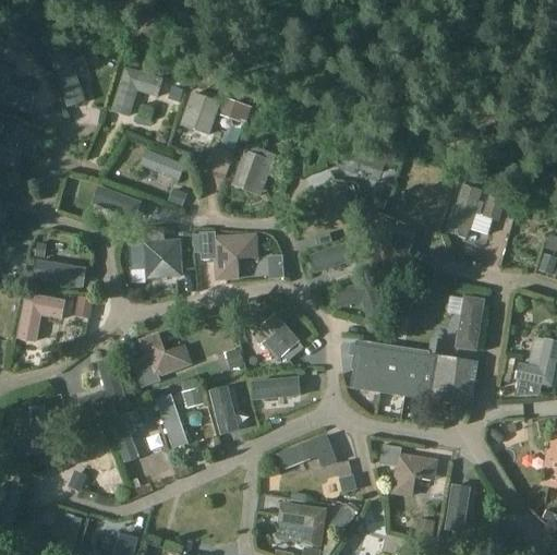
[(46,37),(40,39),(47,56),(58,50),(55,41),(46,37)]
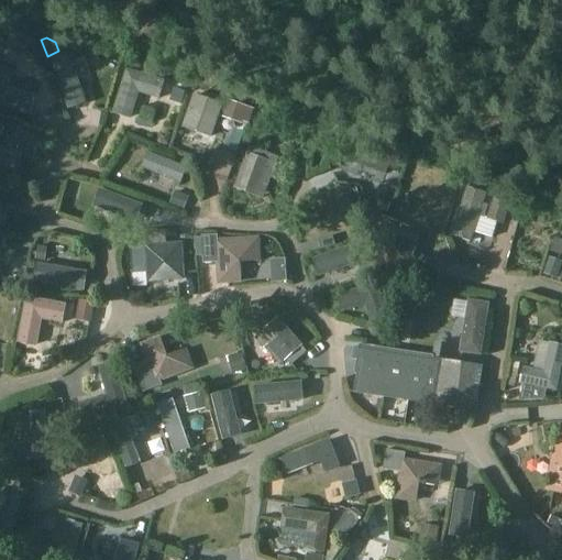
[(0,102),(29,112),(34,94),(8,86),(13,68),(0,64),(0,102)]
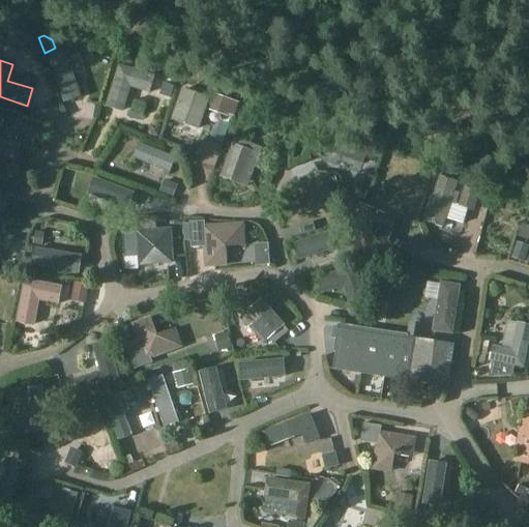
[(120,62),(108,101),(123,106),(129,83),(149,88),(153,72),(120,62)]
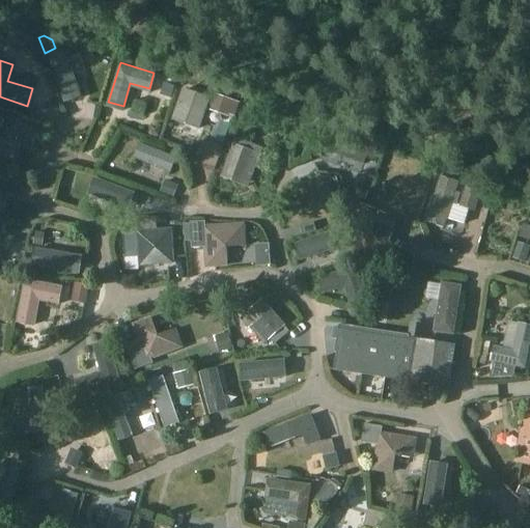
[(165,78),(160,94),(171,98),(176,81),(165,78)]
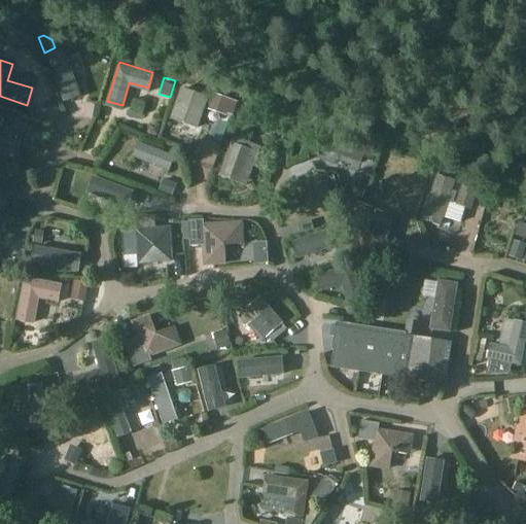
[(183,81),(171,116),(199,126),(210,91),(183,81)]
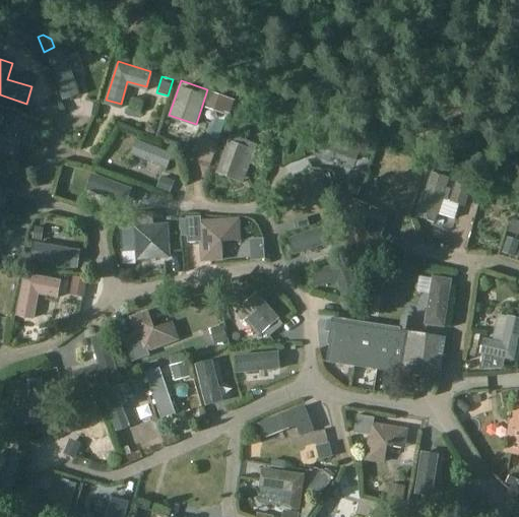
[(210,90),(205,107),(225,114),(225,111),(231,113),(236,99),(210,90)]
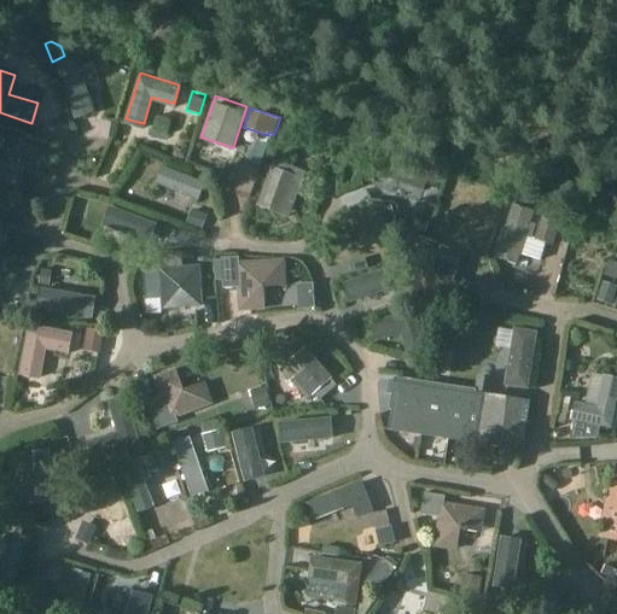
[(285,124),(278,142),(296,150),(303,130),(285,124)]
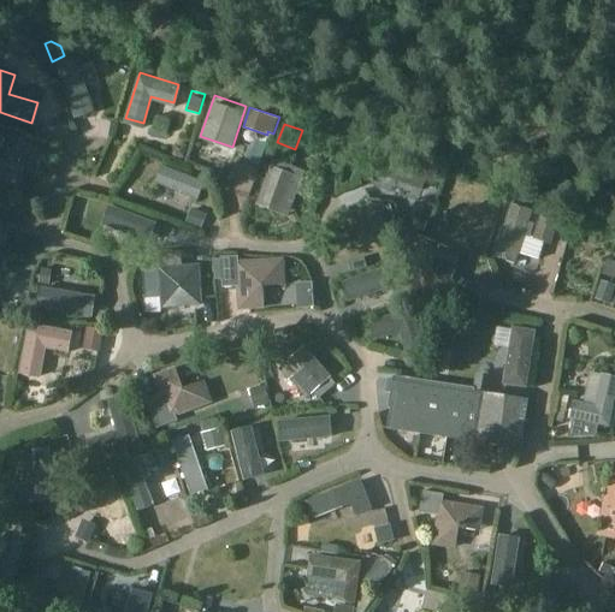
[(0,158),(6,135),(0,132),(0,180),(19,185),(24,165),(0,159),(0,158)]
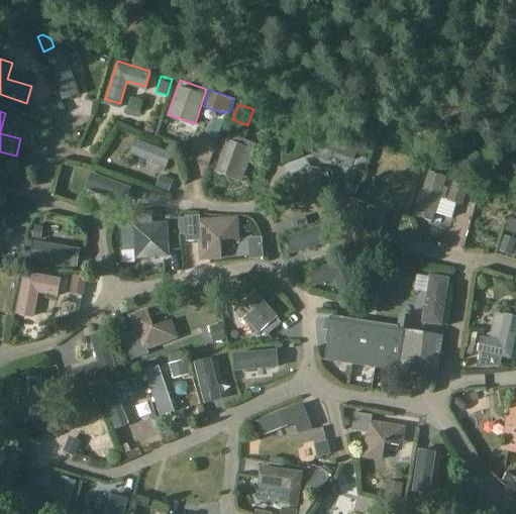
[(240,167),(245,169),(255,141),(229,131),(215,170),(236,177),(240,167)]
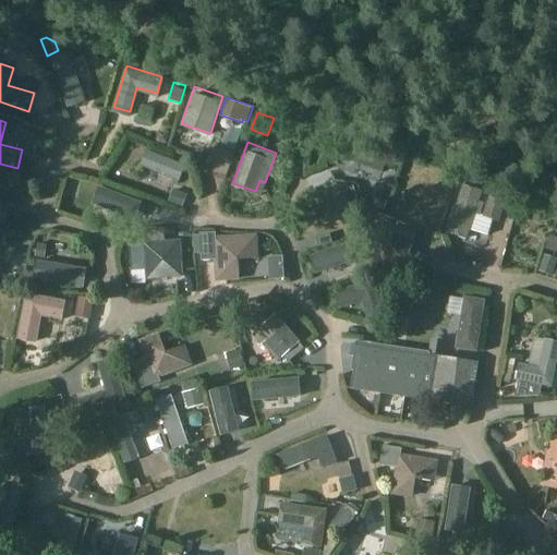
[(334,207),(336,215),(353,208),(344,181),(312,192),(318,213),(319,213),(334,207)]
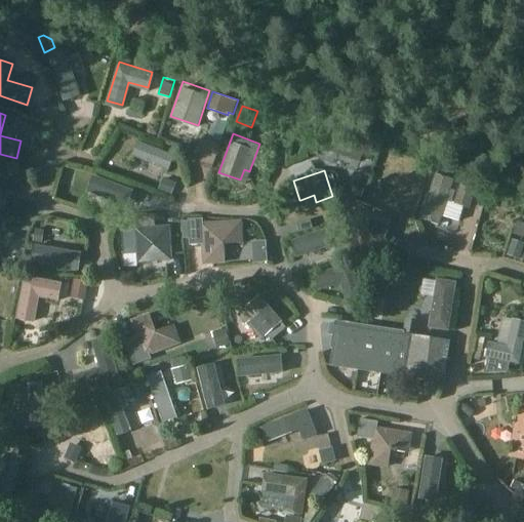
[(437,172),(422,216),(439,222),(447,198),(450,199),(454,188),(450,187),(453,177),(437,172)]
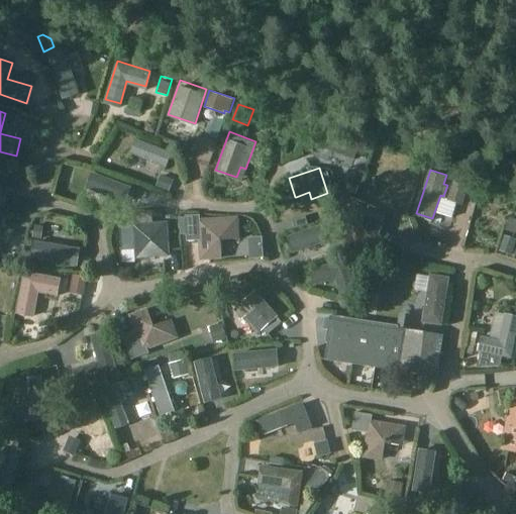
[(162,174),(157,186),(169,191),(174,179),(162,174)]
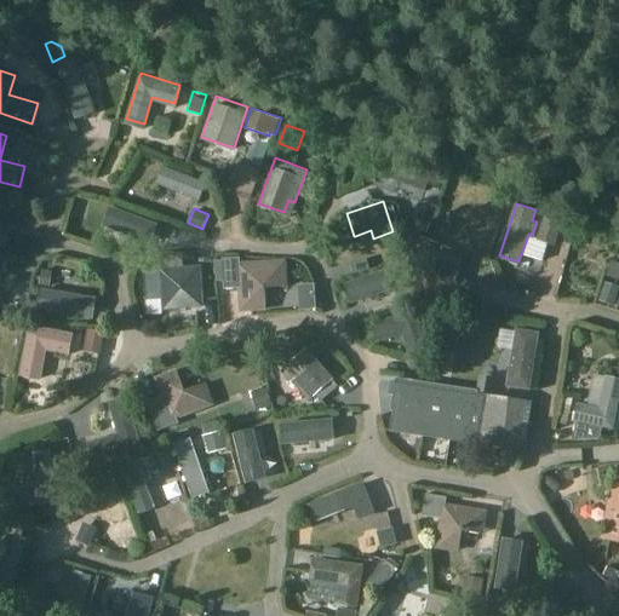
[(545,214),(538,237),(555,242),(562,220),(545,214)]
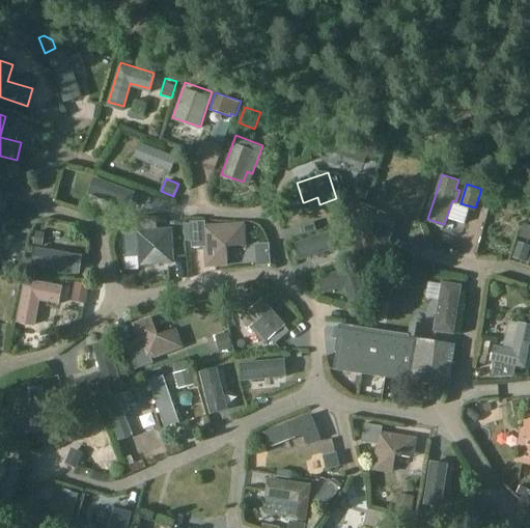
[(87,204),(124,219),(132,200),(95,186),(87,204)]
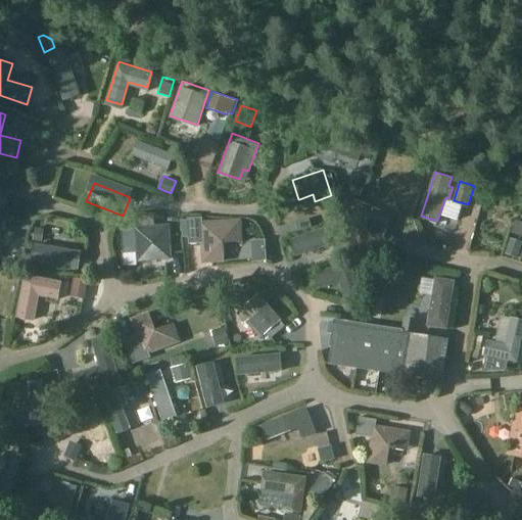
[(154,215),(142,216),(142,226),(155,225),(154,215)]
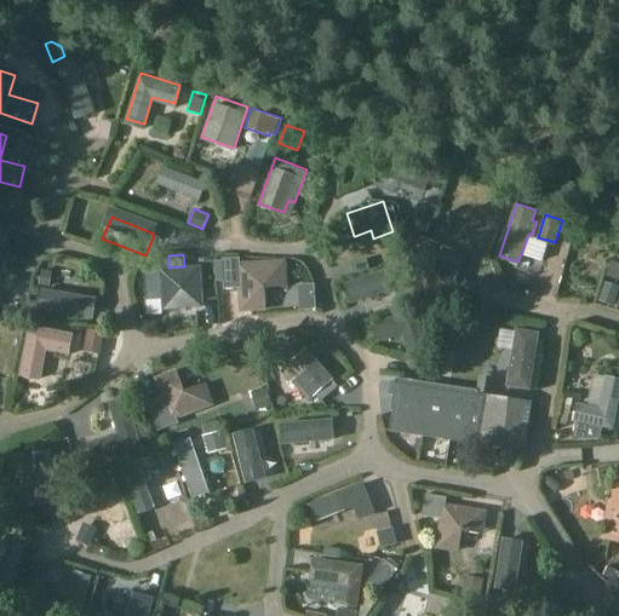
[(239,255),(223,257),(224,287),(240,286),(241,310),(264,310),(263,285),(285,283),(284,259),(239,262),(239,255)]
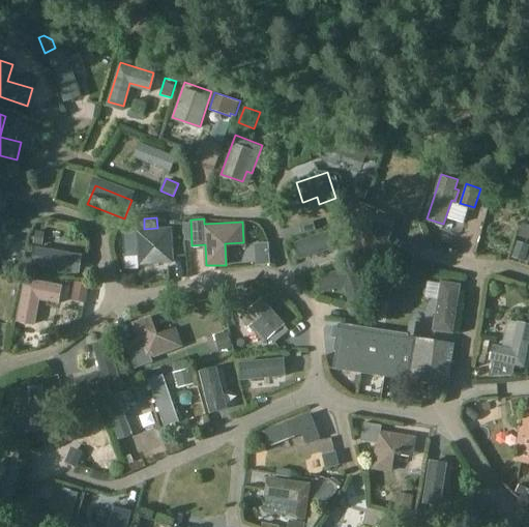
[(314,220),(299,225),(302,233),(317,229),(314,220)]
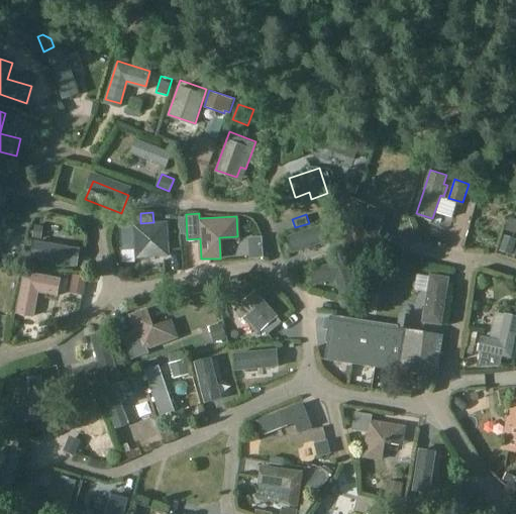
[(140,223),(133,223),(135,258),(170,255),(168,221),(153,222),(140,223)]
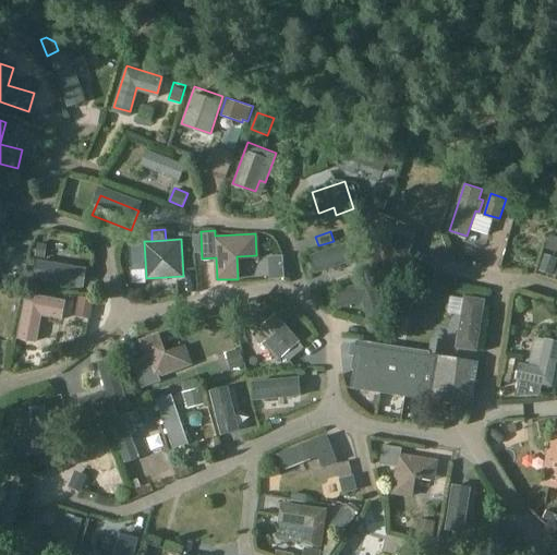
[(38,242),(36,254),(45,256),(47,243),(38,242)]
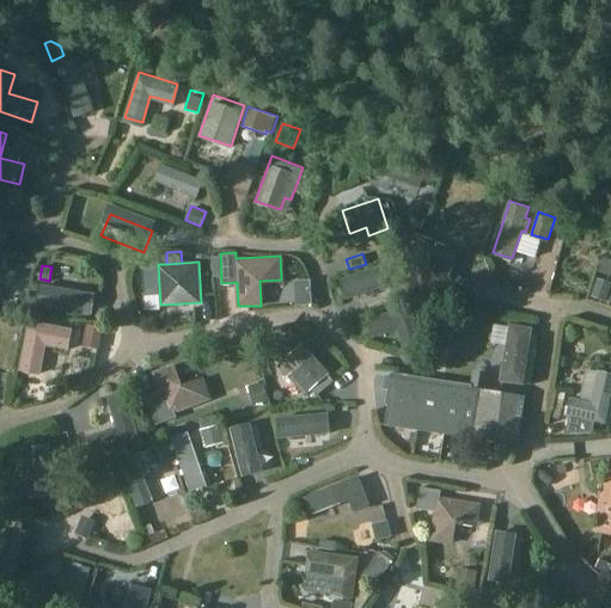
[(598,277),(592,295),(606,300),(610,287),(610,282),(598,277)]
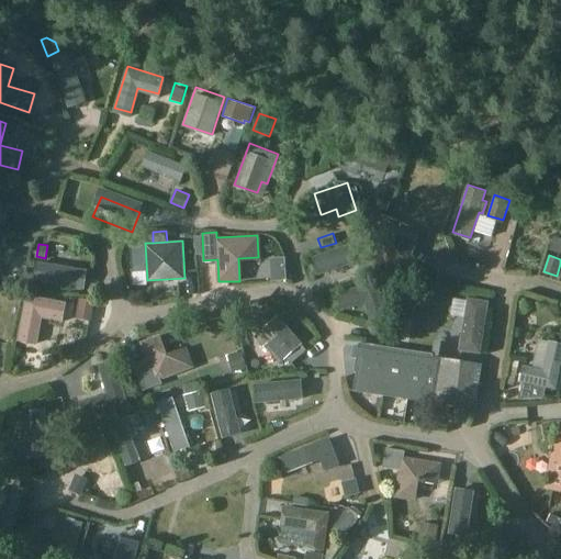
[(145,286),(144,258),(130,259),(131,287),(145,286)]
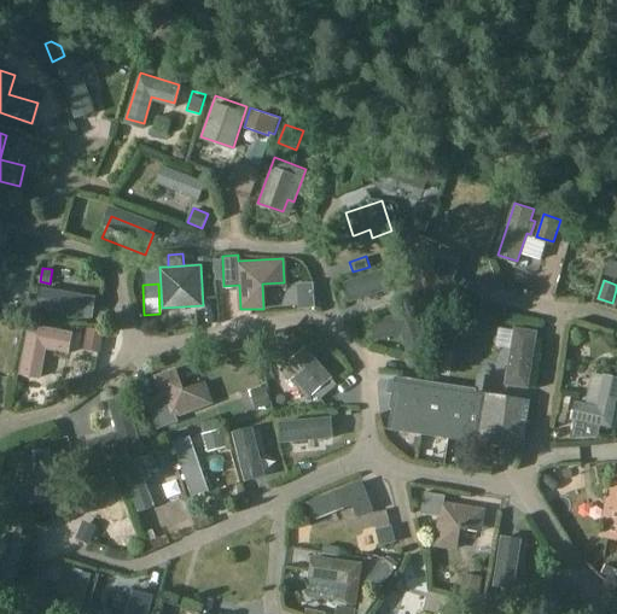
[(371,320),(376,338),(402,331),(408,351),(425,346),(413,307),(371,320)]
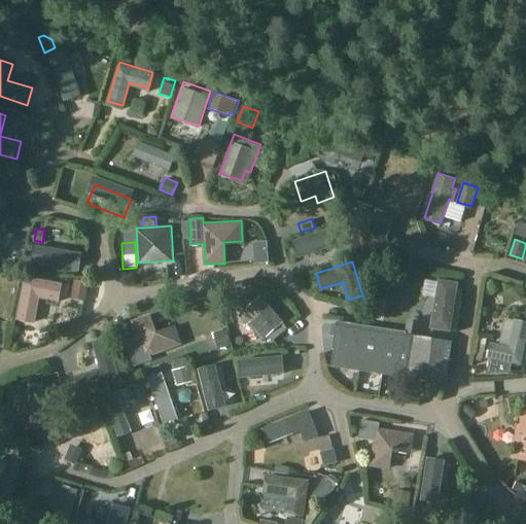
[(380,269),(378,280),(387,282),(389,271),(380,269)]
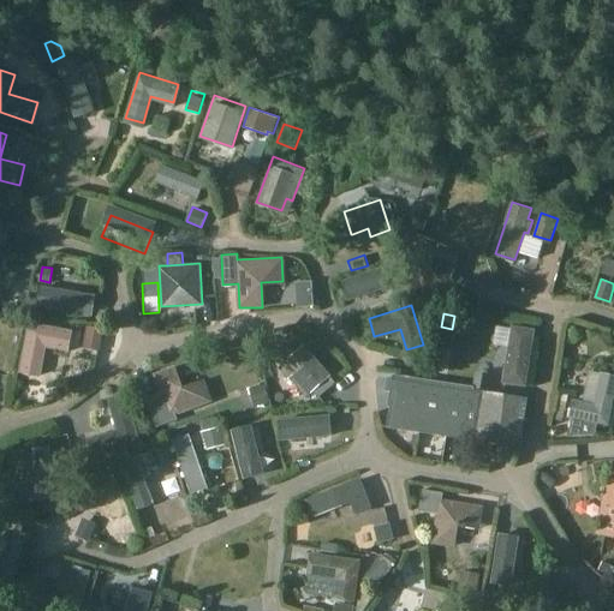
[(70,329),(29,321),(19,370),(39,373),(43,346),(66,349),(70,329)]
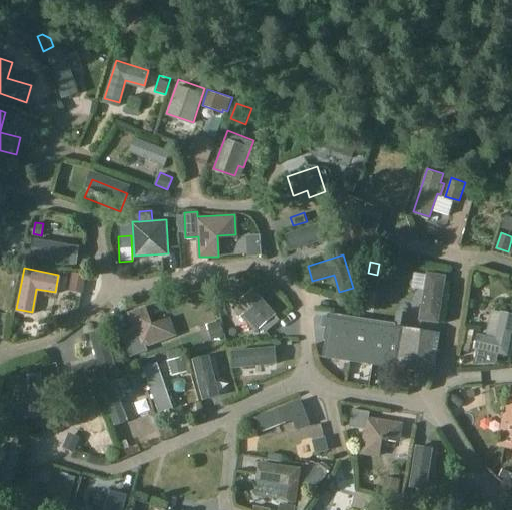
[(426,271),(423,288),(418,318),(438,321),(445,274),(426,271)]
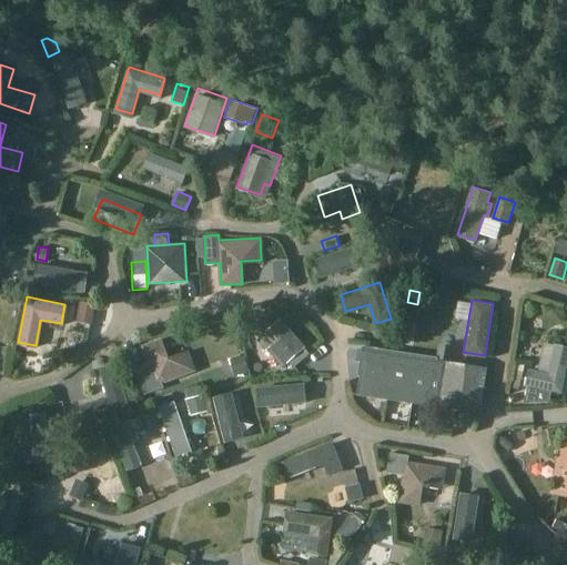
[(81,301),(79,314),(93,316),(95,304),(81,301)]
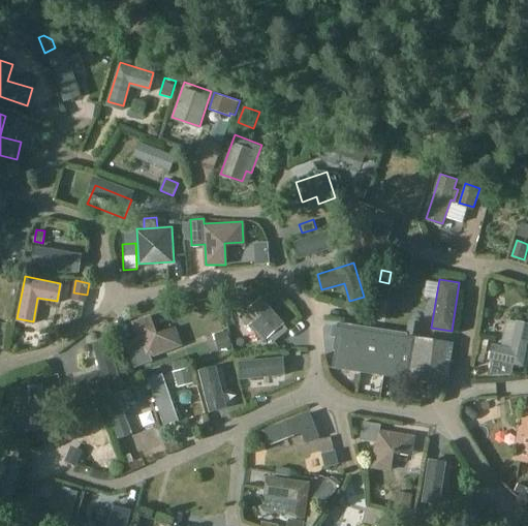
[(250,317),(246,321),(262,340),(283,320),(261,296),(245,311),(250,317)]
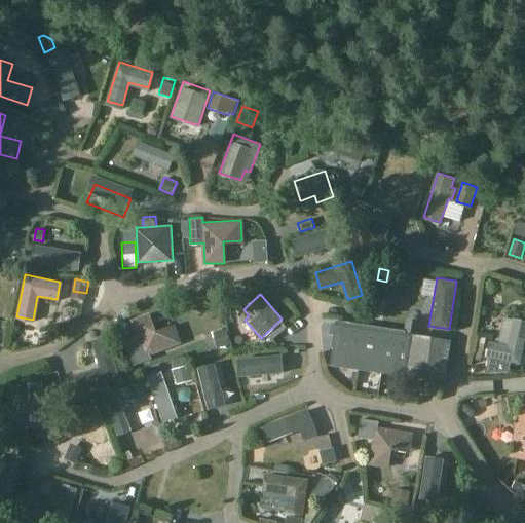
[(134,318),(139,334),(124,339),(133,363),(145,359),(144,353),(179,342),(173,323),(155,329),(150,311),(134,318)]
